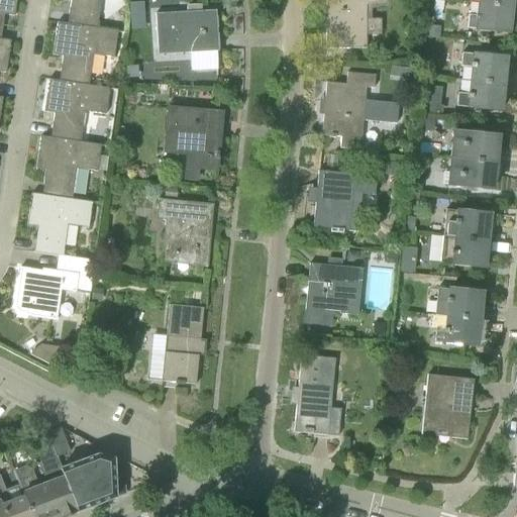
[(18,0),(0,0),(0,37),(2,38),(6,14),(16,15),(18,0)]
